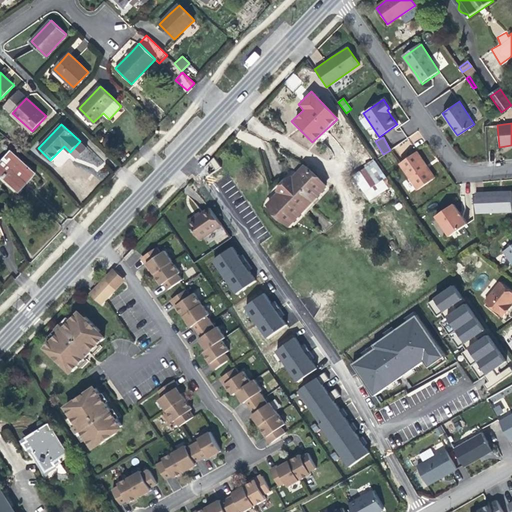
[(103,179),(109,172),(102,167),(106,162),(87,147),(77,158),(103,179)]
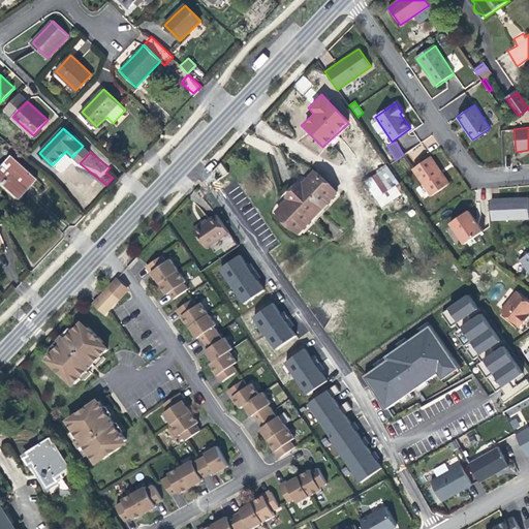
[(430,155),(411,167),(431,195),(449,183),(440,169),(430,155)]
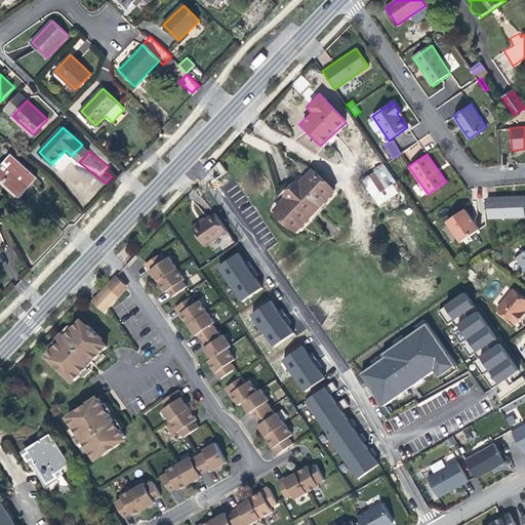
[(36,177),(12,156),(4,164),(6,166),(0,173),(0,175),(6,182),(8,179),(23,192),(30,185),(36,177)]
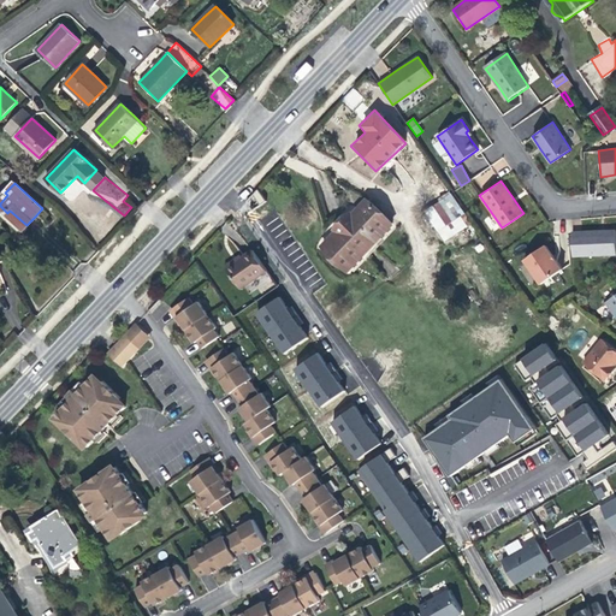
[(450,191),(422,211),(444,242),(467,226),(461,218),(465,214),(450,191)]
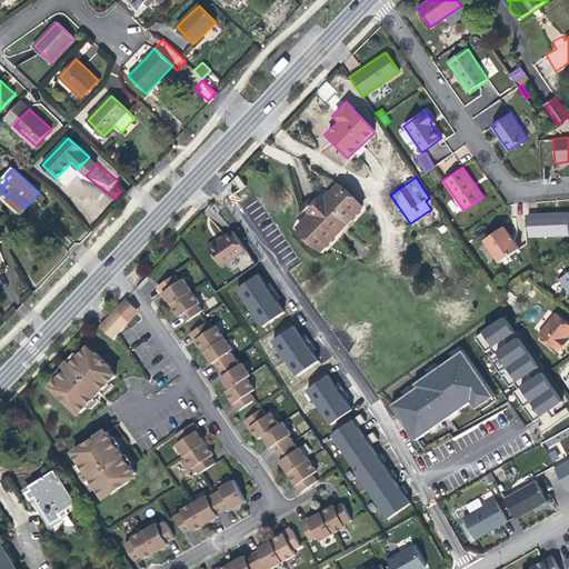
[(298,229),(321,251),(337,233),(332,230),(343,218),(348,221),(363,206),(340,185),(327,199),(323,196),(316,205),(309,211),(311,215),(298,229)]
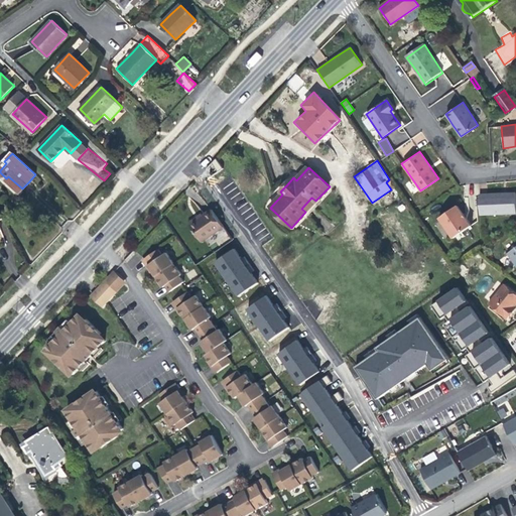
[(500,194),(479,194),(480,215),(515,213),(515,192),(500,194)]
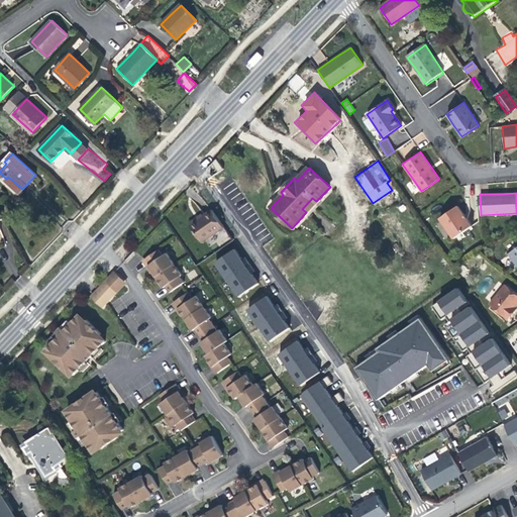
[(302,209),(306,212),(316,201),(312,198),(302,209)]
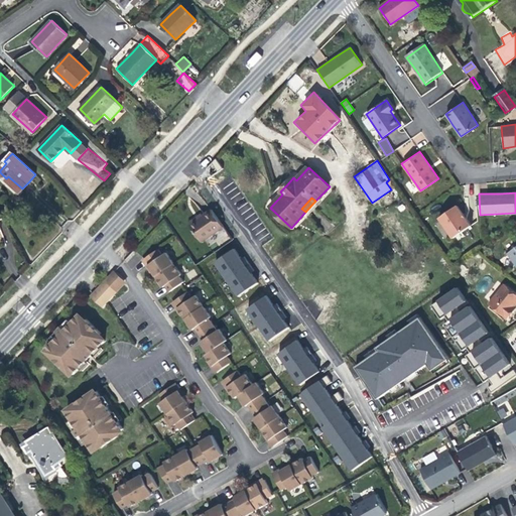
[(457,206),(438,218),(453,238),(471,226),(465,217),(457,206)]
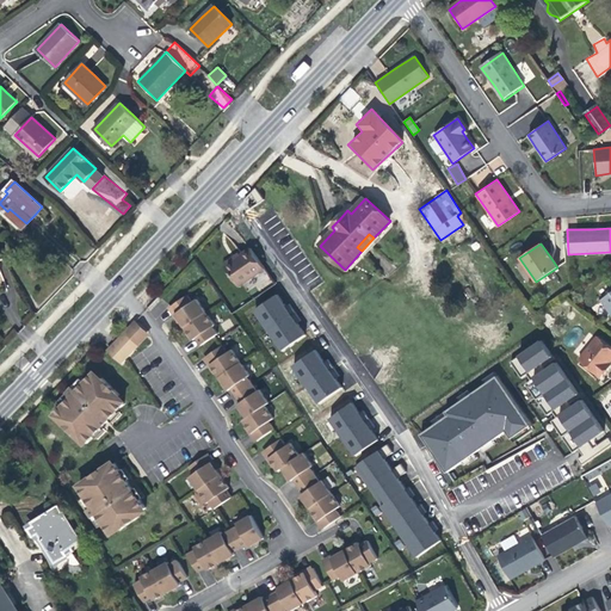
[(239,289),(265,271),(250,250),(244,254),(239,257),(224,267),(239,289)]
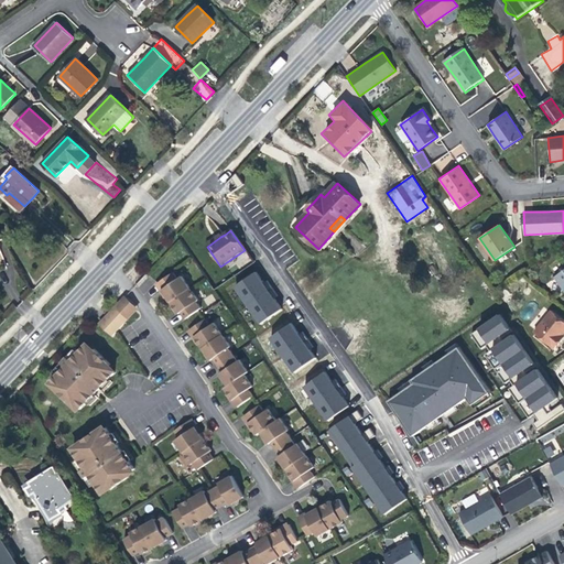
[(206,246),(207,247),(220,237),(219,236),(206,246)]
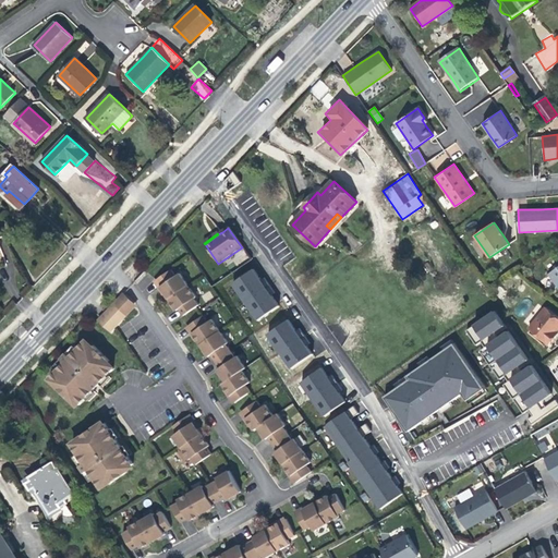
[(557,266),(548,274),(557,288),(557,266)]
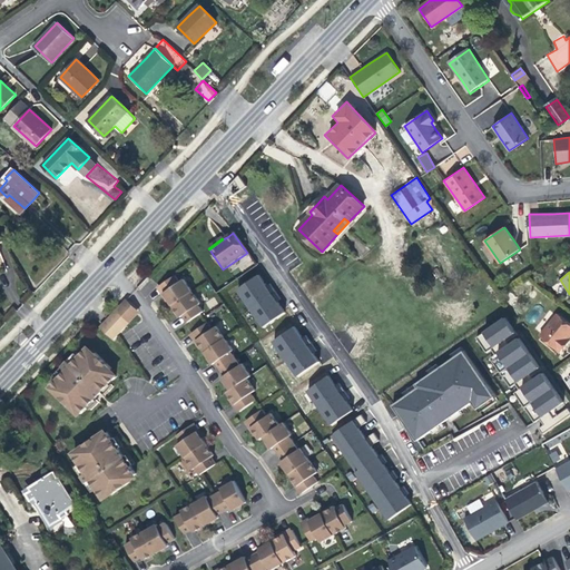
[(155,285),(160,293),(176,282),(172,275),(155,285)]
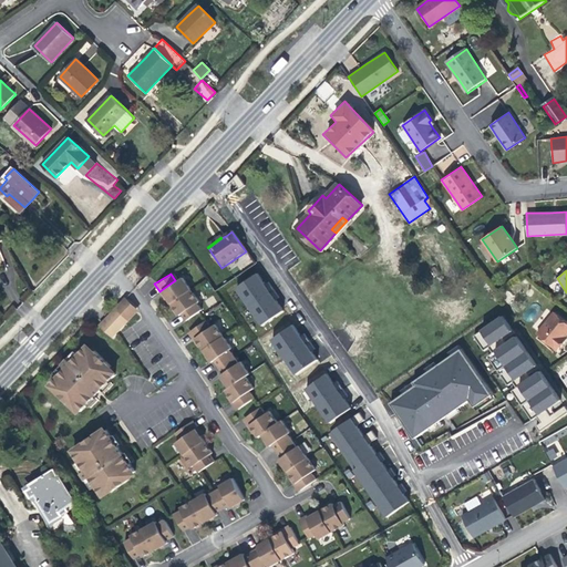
[(257,275),(236,289),(263,327),(282,311),(275,300),(278,298),(268,284),(265,286),(257,275)]
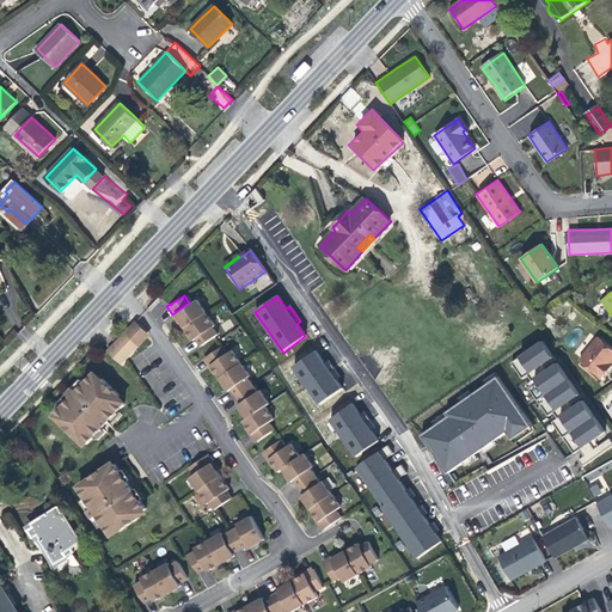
[(190,340),(193,338),(209,326),(212,324),(194,299),(189,303),(172,314),(173,317),(187,335),(190,340)]
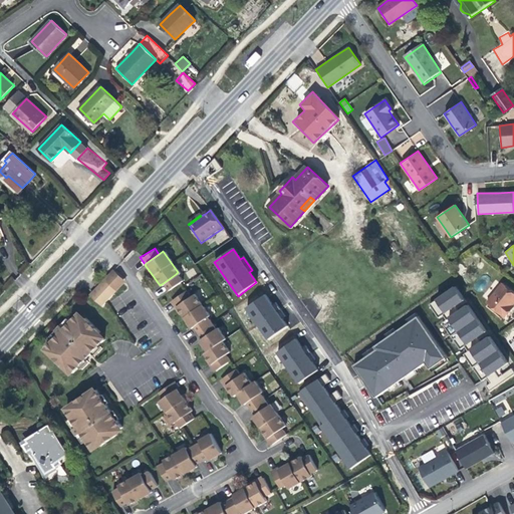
[(119,281),(111,272),(88,296),(99,307),(111,295),(108,292),(119,281)]
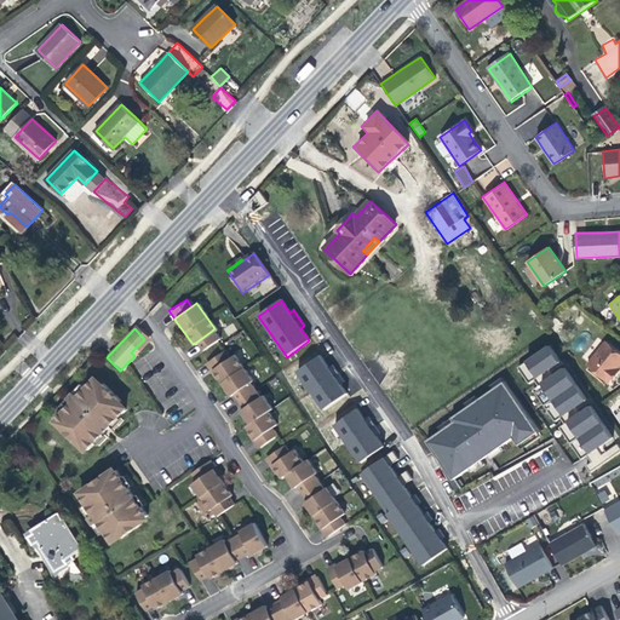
[(218,338),(212,331),(195,343),(200,350),(218,338)]
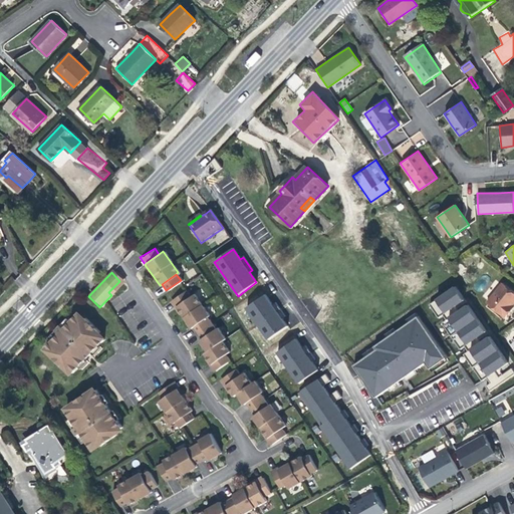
[(513,302),(513,291),(502,282),(486,302),(505,317),(511,310),(509,308),(511,306),(513,302)]
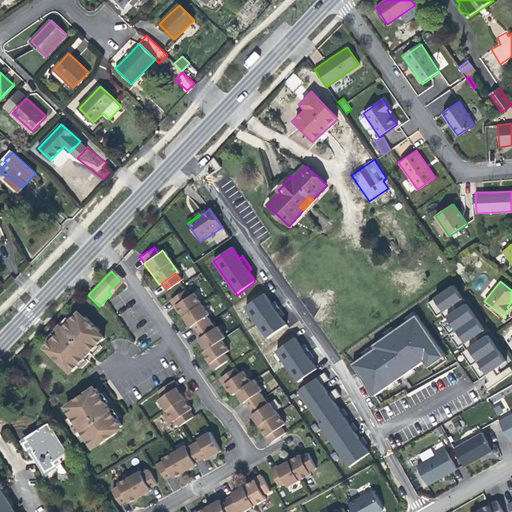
[(453,285),(428,303),(437,317),(444,312),(450,307),(454,305),(463,299),(453,285)]
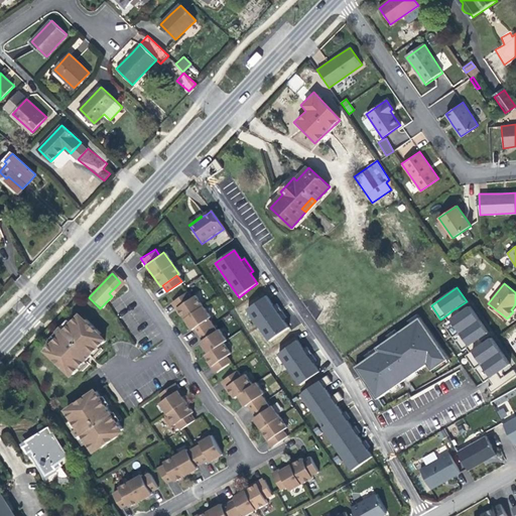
[(170,301),(175,307),(189,297),(184,291),(170,301)]
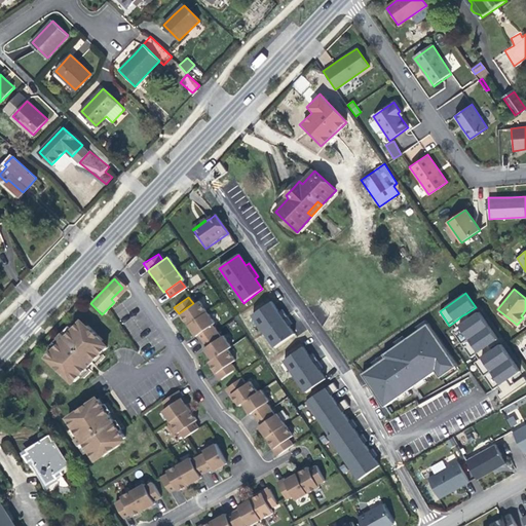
[(187,327),(207,313),(197,300),(193,303),(179,313),(181,317),(187,327)]
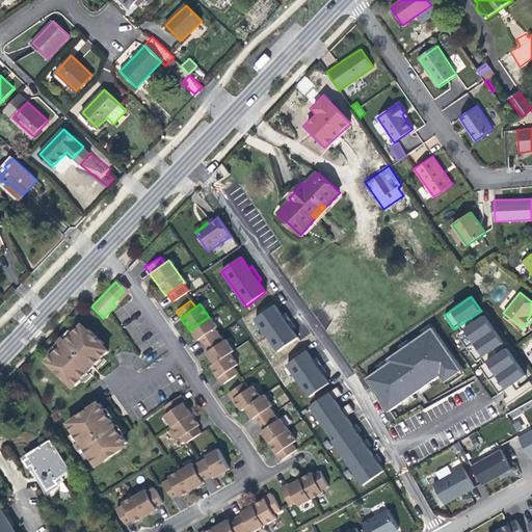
[(275,303),(253,317),(273,352),(296,340),(275,303)]
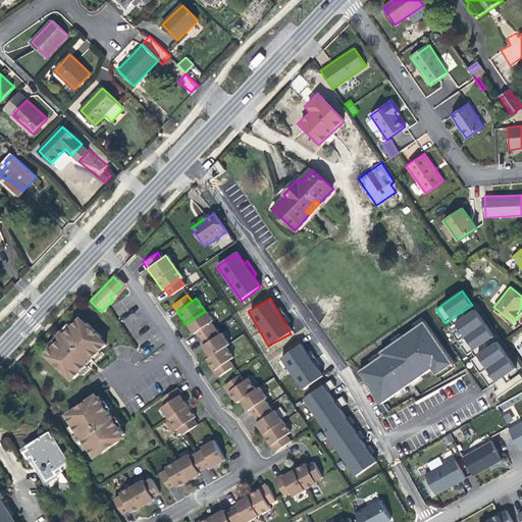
[(457,323),(449,328),(467,355),(475,350),(481,345),(485,343),(493,336),(475,310),(466,316),(463,318),(457,323)]
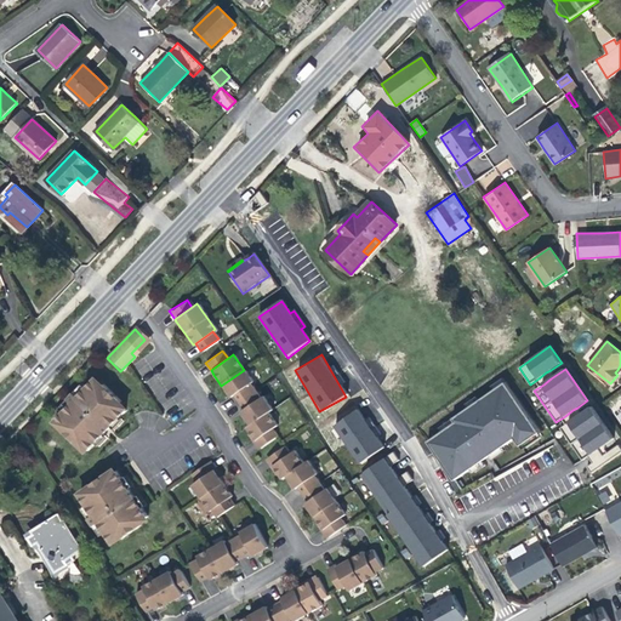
[(244,370),(221,386),(229,397),(232,394),(249,382),(251,381),(244,370)]
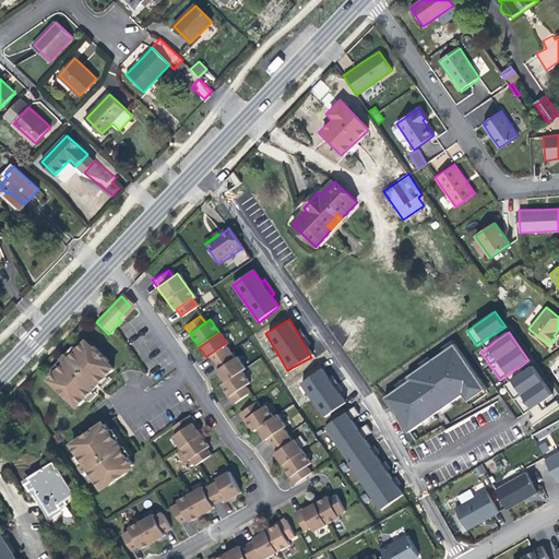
[(499,339),(496,333),(491,335),(492,336),(488,339),(491,343),(495,340),(496,341),(499,339)]
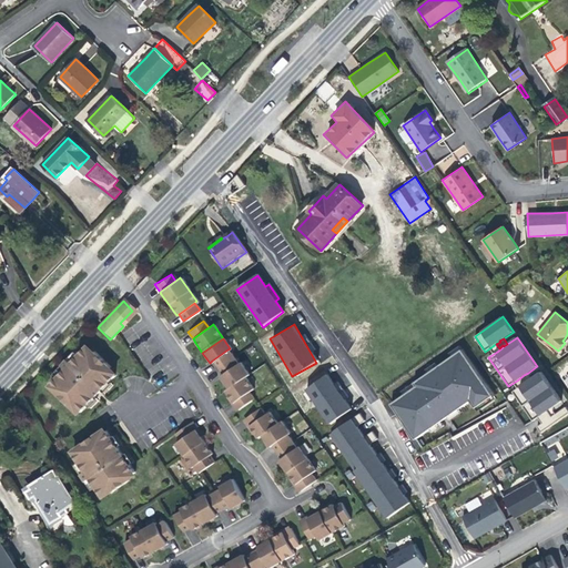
[(493,346),(497,352),(504,346),(503,345),(499,348),(496,344),(500,342),(499,341),(493,346)]
